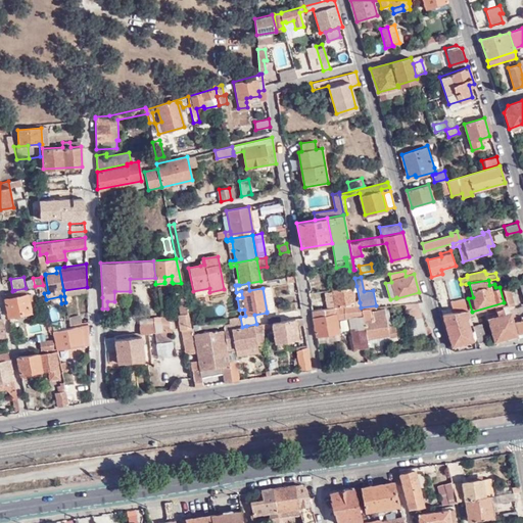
[(522,283),(520,284),(522,293),(522,311),(519,313),(520,319),(512,321),(516,334),(522,331),(522,283)]
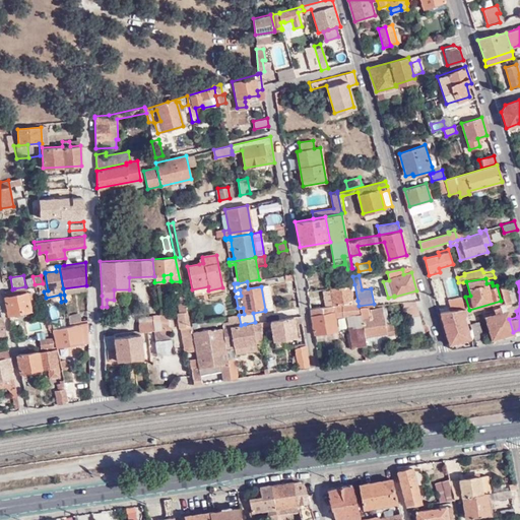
[(261,286),(265,310),(273,309),(269,284),(261,286)]
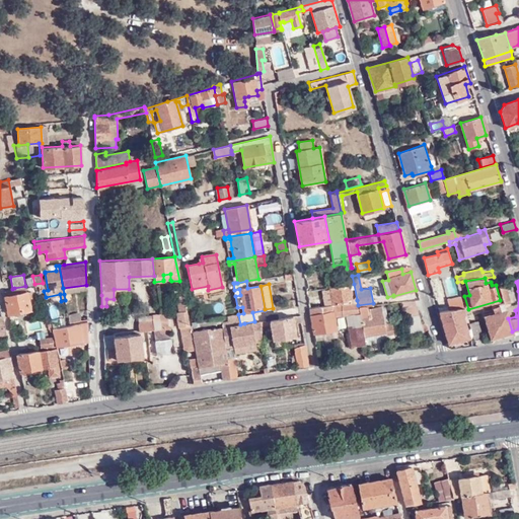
[(505,284),(498,285),(503,301),(504,303),(511,302),(505,284)]
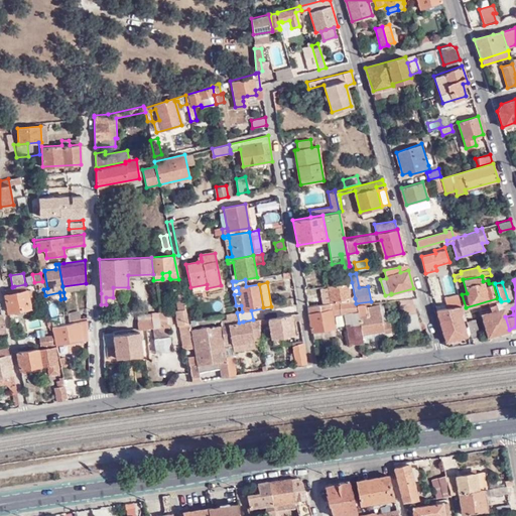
[(86,288),(86,283),(62,286),(63,292),(86,288)]
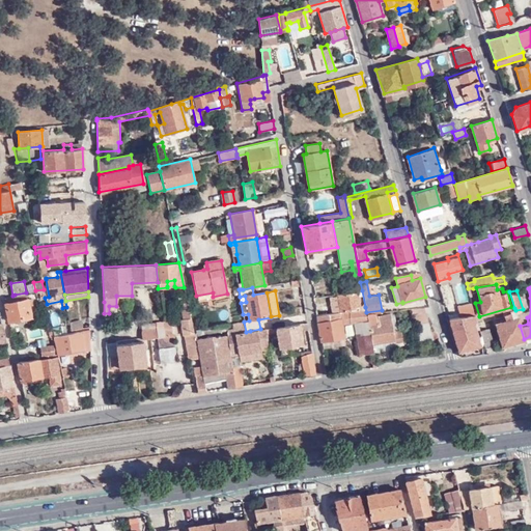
[(357,291),(336,294),(339,310),(341,310),(360,308),(357,291)]
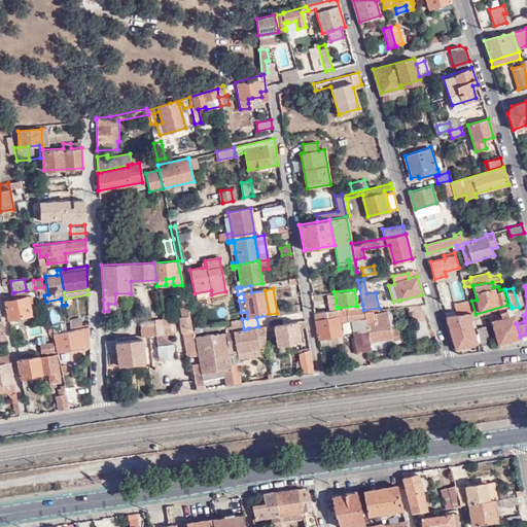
[(225,296),(225,291),(211,294),(211,290),(195,293),(196,302),(225,296)]
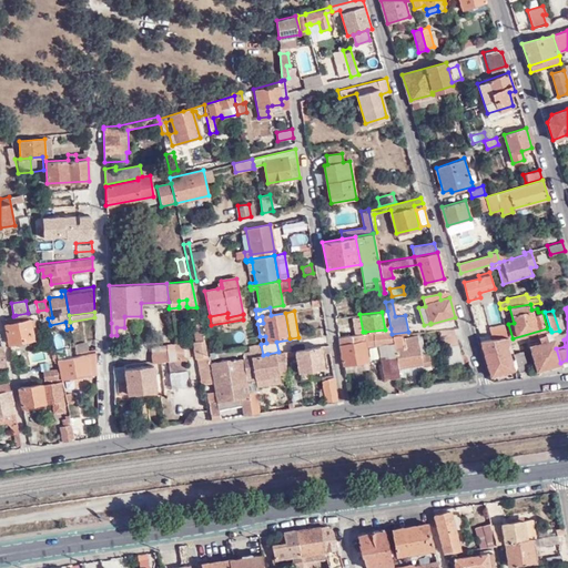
[(13,316),(4,318),(9,343),(32,338),(32,337),(38,335),(34,317),(17,321),(16,317),(13,317),(13,316)]
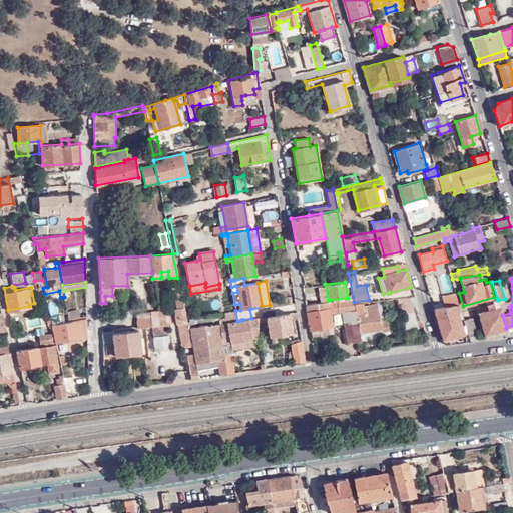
[(441,295),(444,306),(459,304),(456,293),(441,295)]
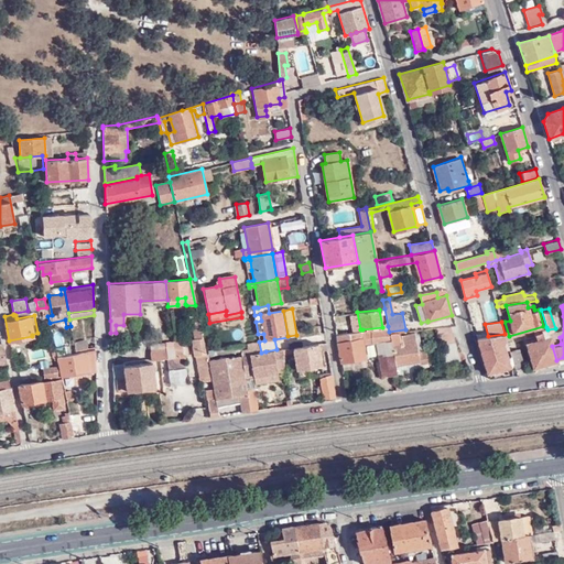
[(204,353),(198,323),(192,324),(194,337),(191,337),(193,354),(195,354),(204,353)]
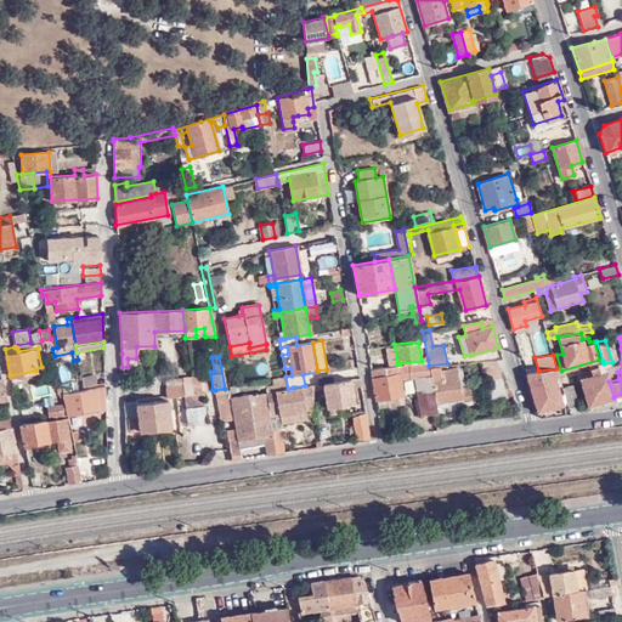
[(128,367),(122,367),(122,371),(136,371),(136,358),(128,358),(128,367)]
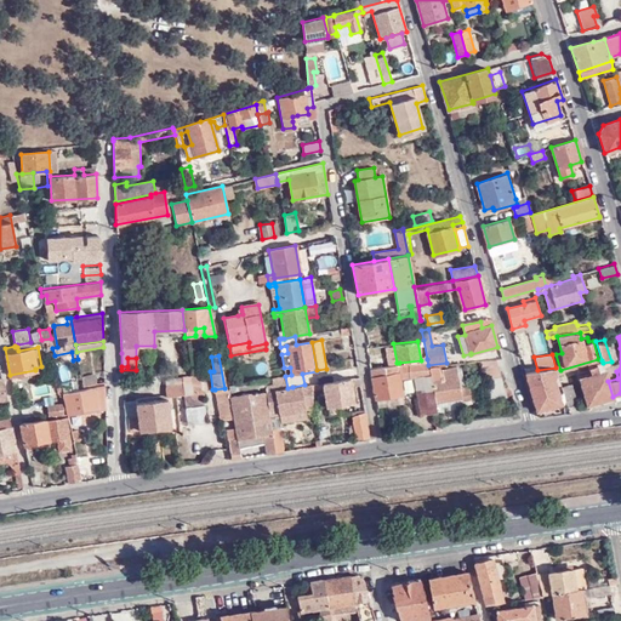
[(195,358),(187,359),(189,375),(198,375),(195,358)]
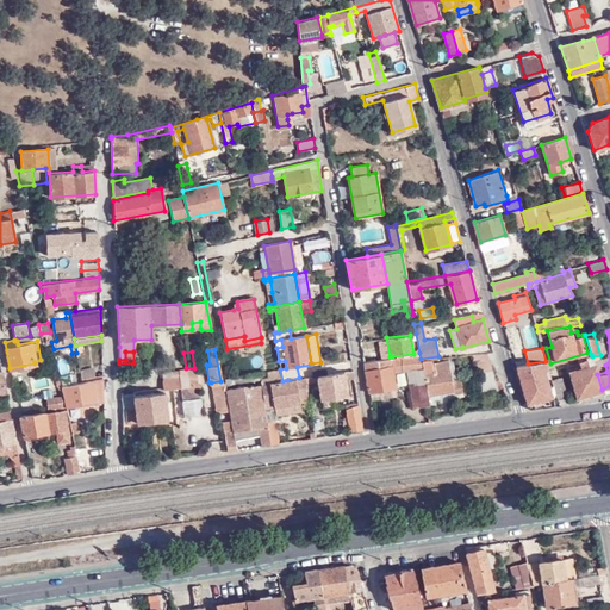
[(497,387),(486,352),(472,353),(483,392),(497,387)]
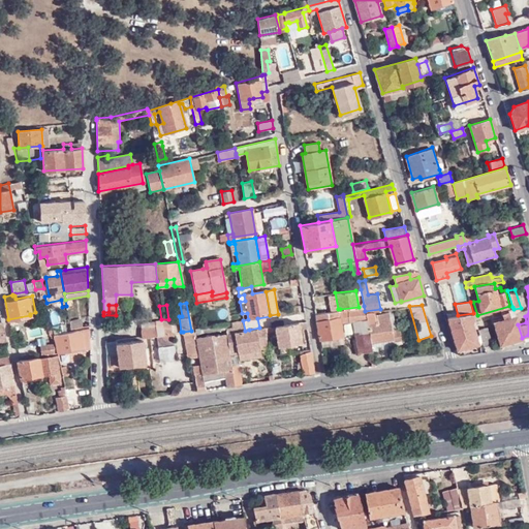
[(359,307),(340,309),(342,318),(342,317),(344,321),(352,320),(358,352),(372,350),(370,340),(365,315),(365,311),(364,306),(359,307)]
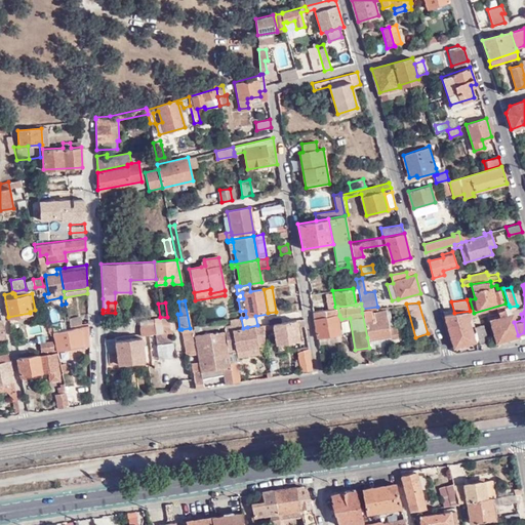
[(518,335),(514,322),(510,307),(509,305),(503,306),(505,310),(498,312),(500,318),(491,321),(497,341),(518,335)]
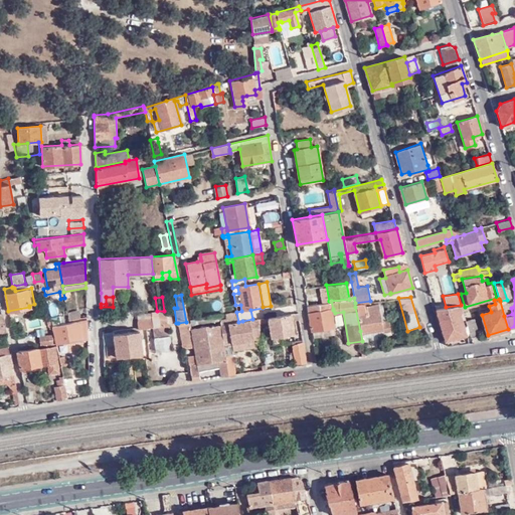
[(329,301),(306,306),(310,331),(333,327),(329,301)]
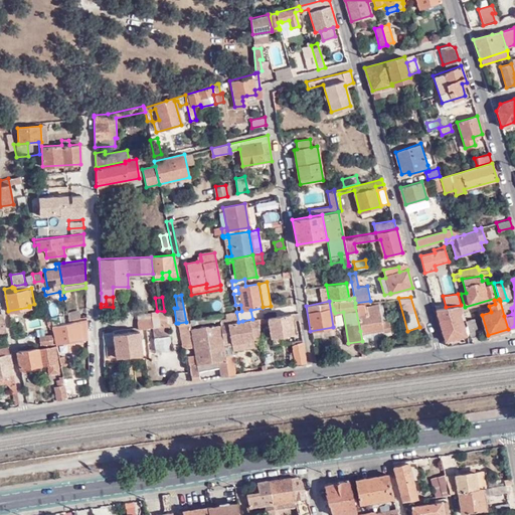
[(58,303),(48,304),(49,319),(59,318),(58,303)]
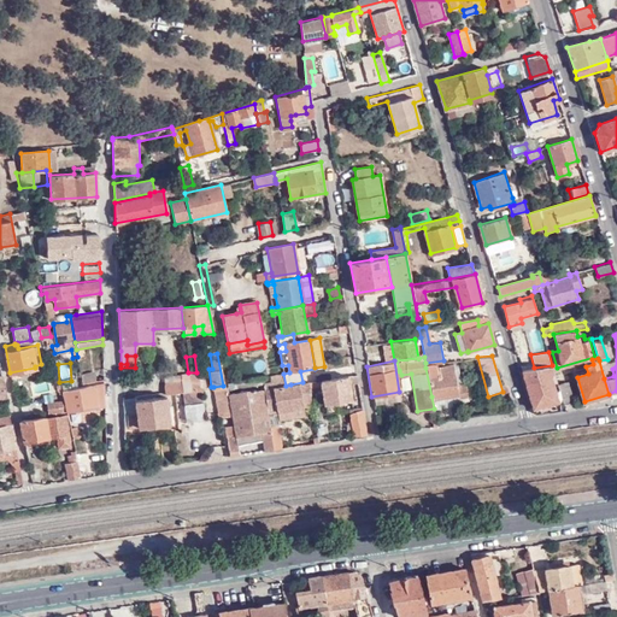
[(425,368),(432,397),(458,392),(458,395),(468,394),(465,385),(457,386),(452,363),(425,368)]
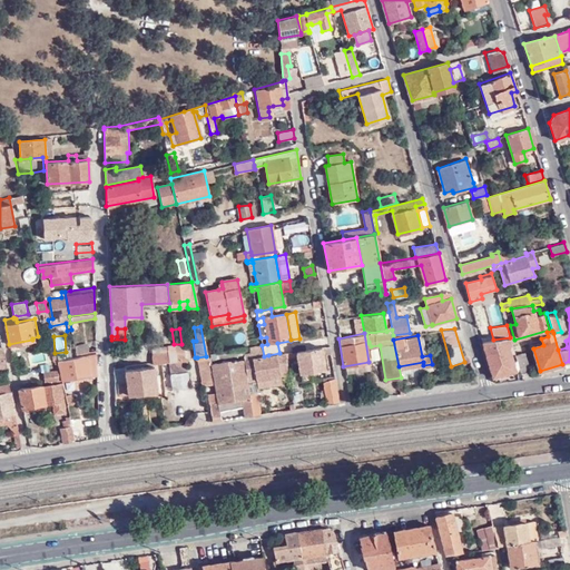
[(494,382),(522,379),(521,374),(516,355),(510,337),(493,340),(482,341),(494,382)]
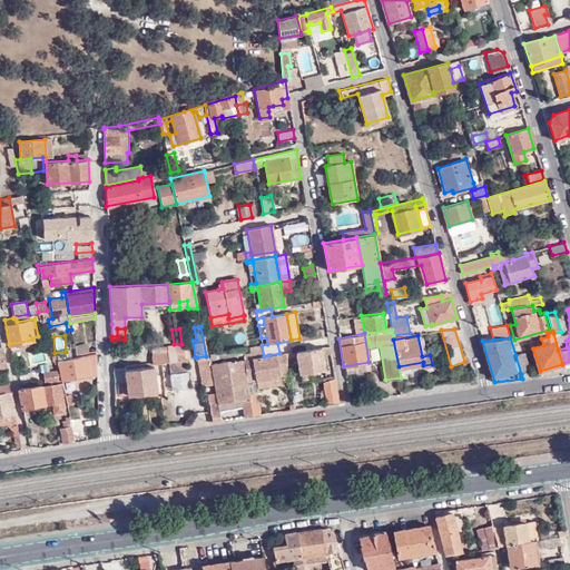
[(182,344),(174,344),(176,360),(185,359),(184,343),(182,344)]
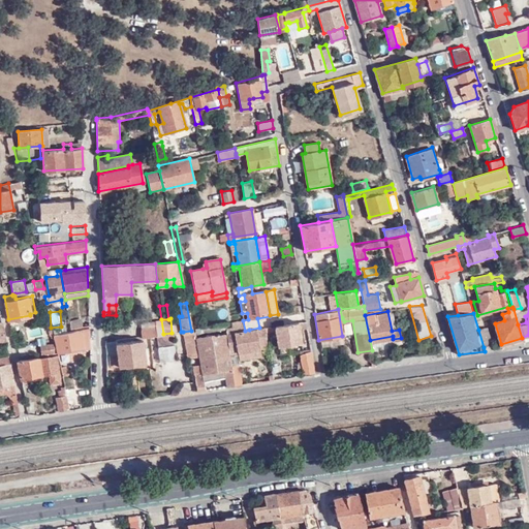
[(70,329),(81,327),(80,319),(69,320),(70,329)]
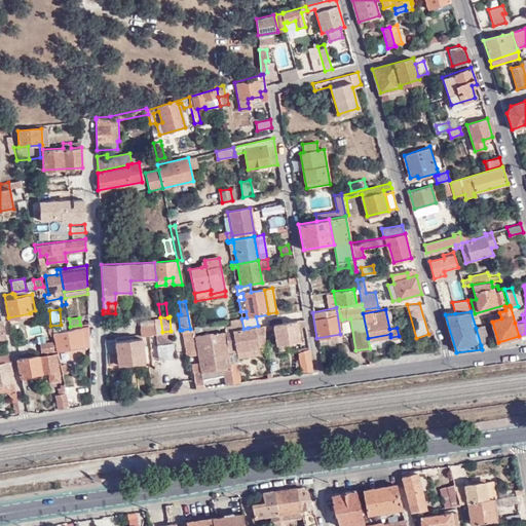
[(139,321),(141,335),(149,334),(162,332),(160,317),(139,321)]
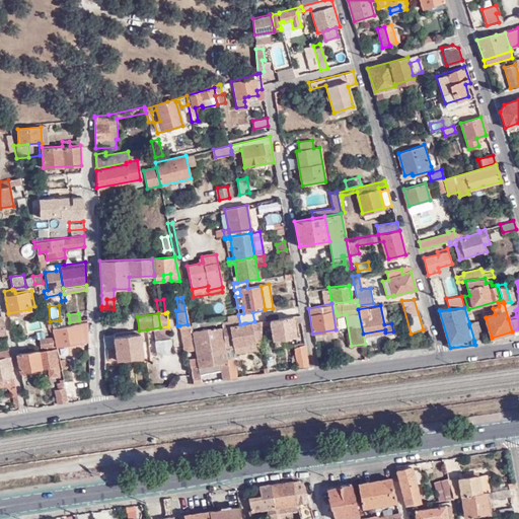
[(299,315),(258,321),(260,326),(270,324),(272,341),(295,337),(293,323),(300,322),(299,315)]
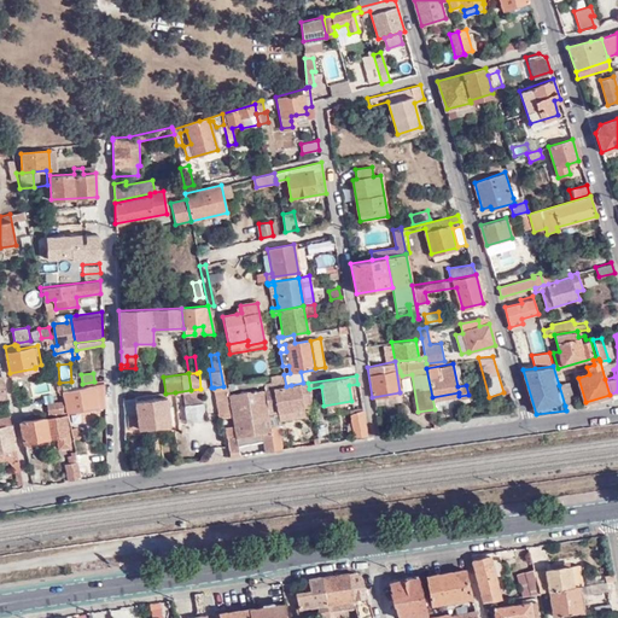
[(401,379),(402,391),(412,391),(412,379),(401,379)]
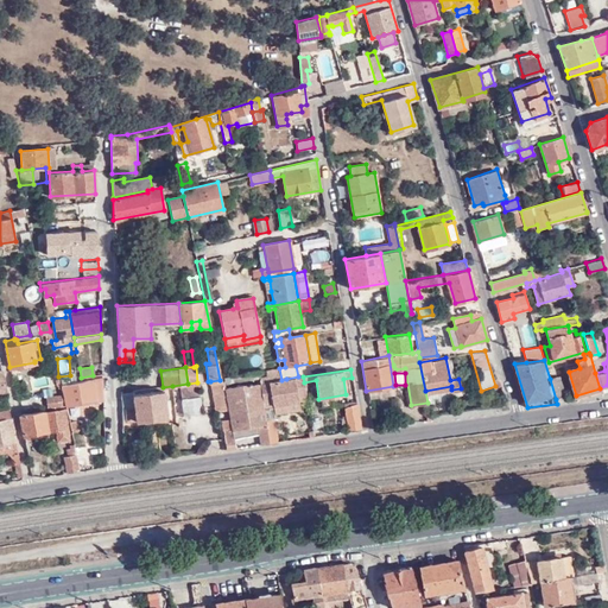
[(280,380),(259,382),(263,407),(272,406),(297,401),(298,401),(306,400),(304,382),(303,377),(298,377),(286,379),(282,380),(280,380)]
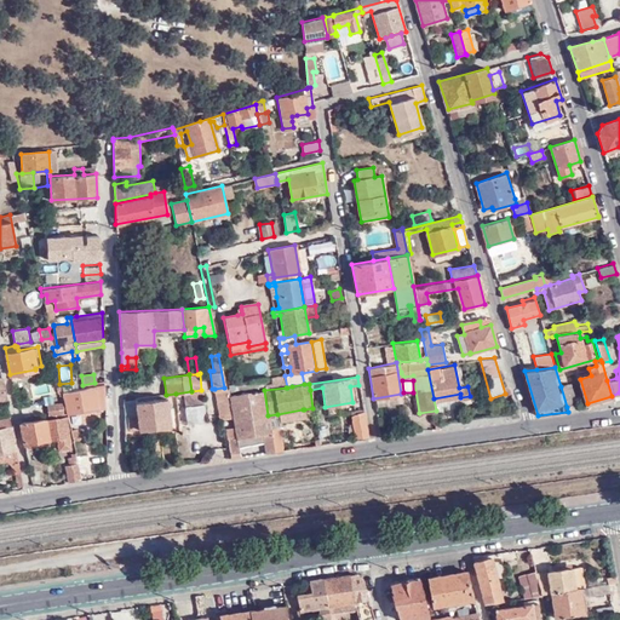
[(561,386),(567,407),(577,405),(570,384),(561,386)]
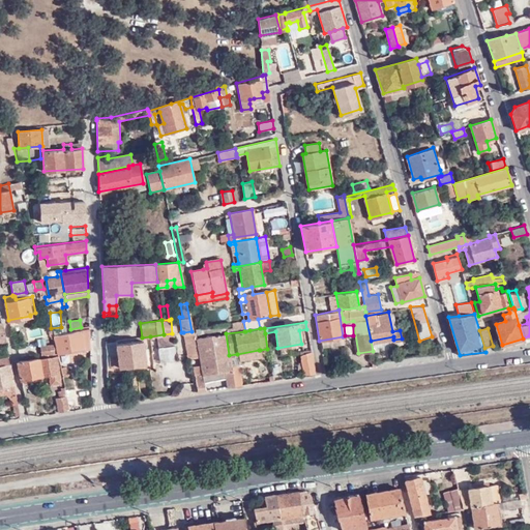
[(82,333),(81,330),(53,335),(55,344),(56,352),(57,354),(84,350),(82,333)]
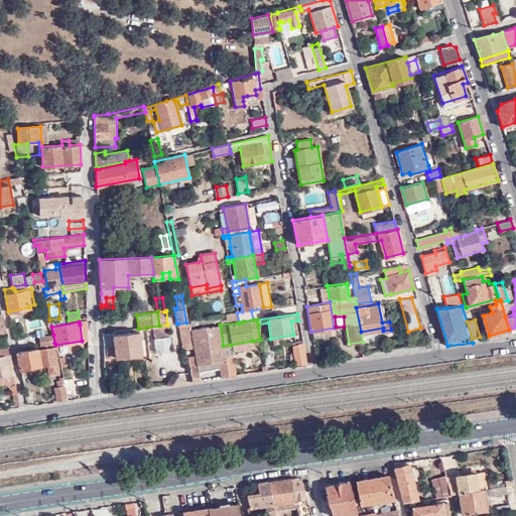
[(188,323),(186,323),(178,324),(183,349),(194,347),(190,330),(188,323)]
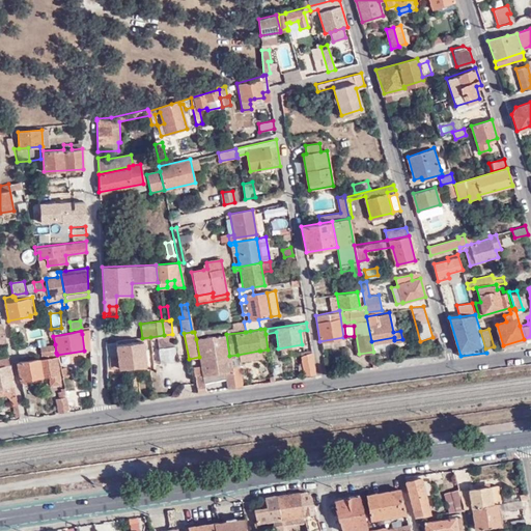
[(164,335),(150,337),(154,361),(174,359),(172,334),(164,335)]
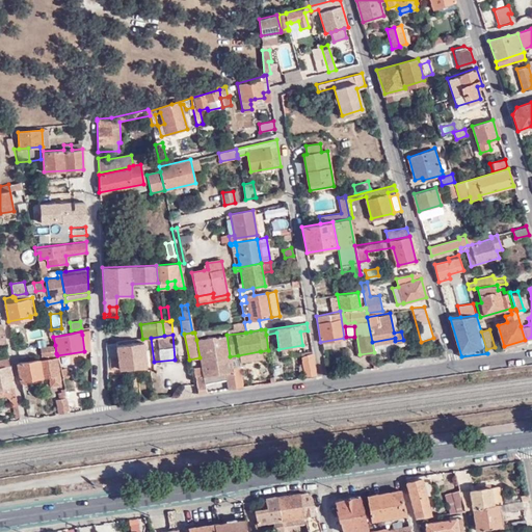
[(200,357),(202,365),(205,383),(227,380),(229,388),(235,387),(232,367),(230,356),(227,335),(196,340),(200,357)]
